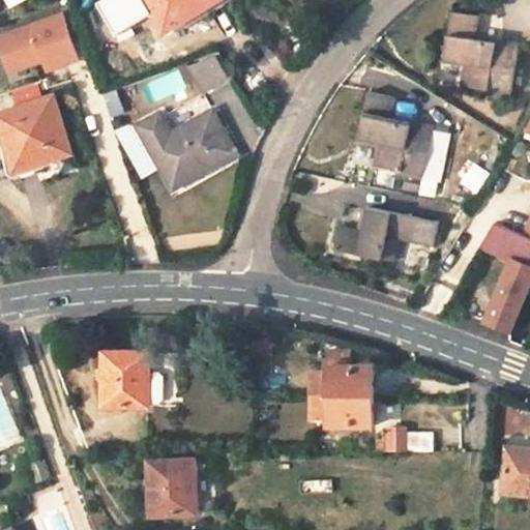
[(211,0),(149,0),(155,9),(170,0),(178,0),(188,16),(211,0)]
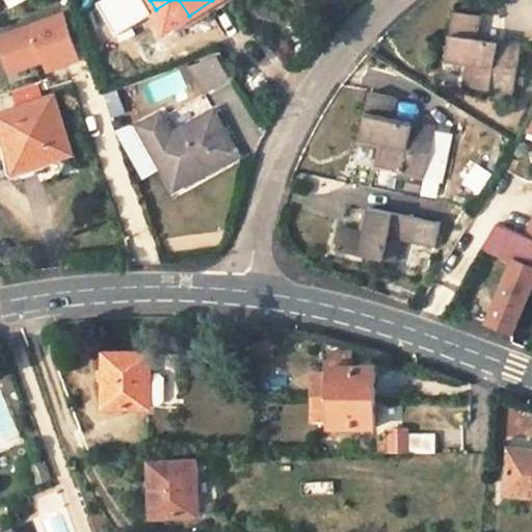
[(479,9),(455,5),(446,53),(470,58),(467,81),(511,89),(521,42),(477,33),(479,9)]
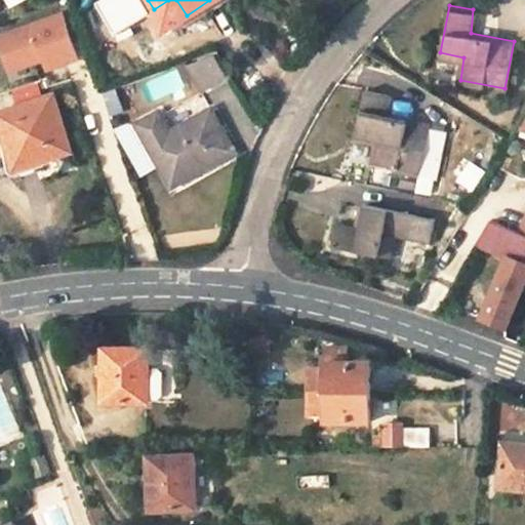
[(0,53),(6,73),(40,62),(43,70),(78,58),(62,9),(0,29),(0,53)]
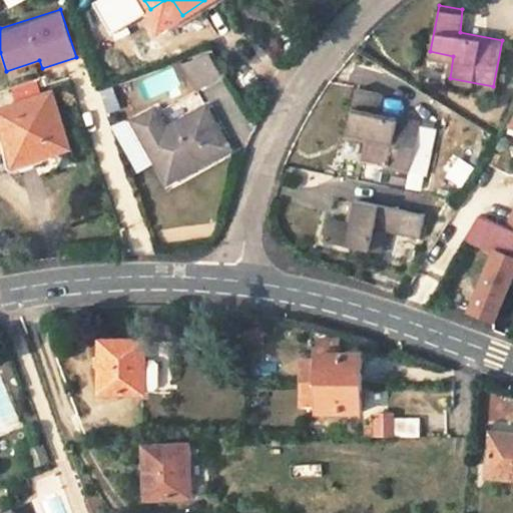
[(192,91),(222,78),(209,50),(179,63),(192,91)]
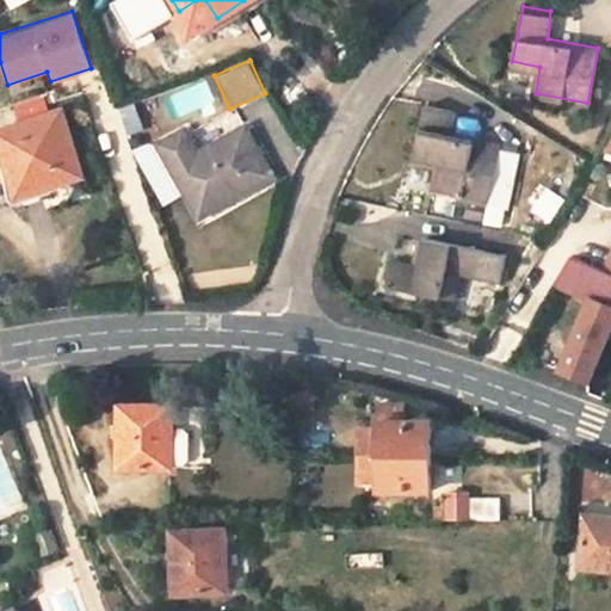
[(177,112),(197,110),(193,90),(174,93),(177,112)]
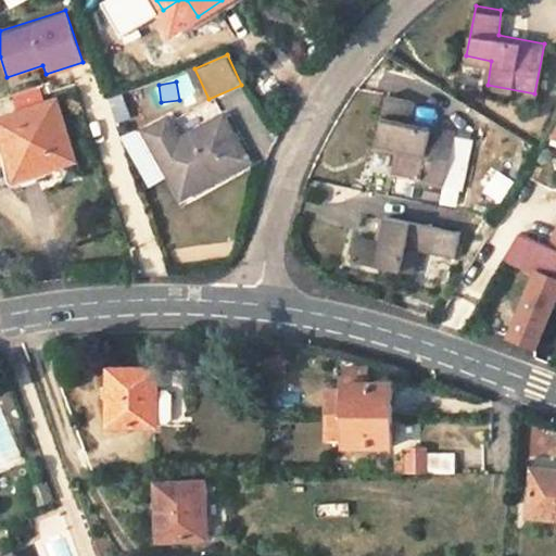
[(112,118),(127,117),(126,95),(111,96),(112,118)]
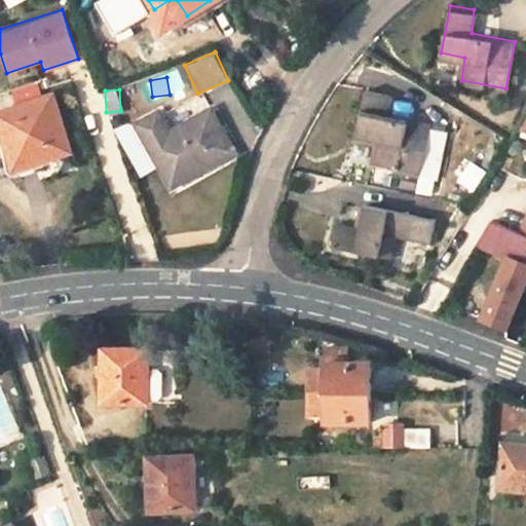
[(391,95),(368,89),(358,136),(380,141),(376,163),(421,173),(431,126),(387,116),(391,95)]
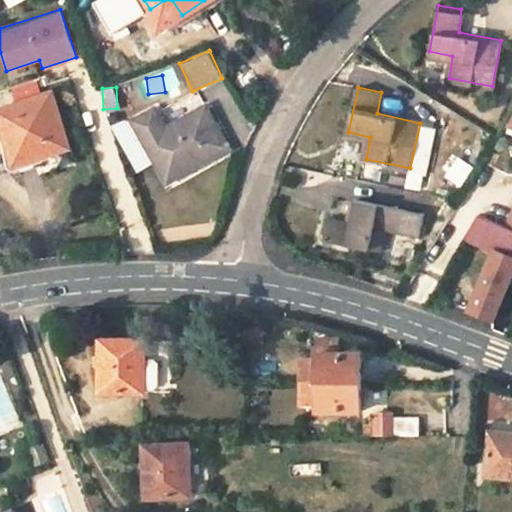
[(38,152),(40,158),(62,153),(49,95),(0,106),(13,157),(38,152)]
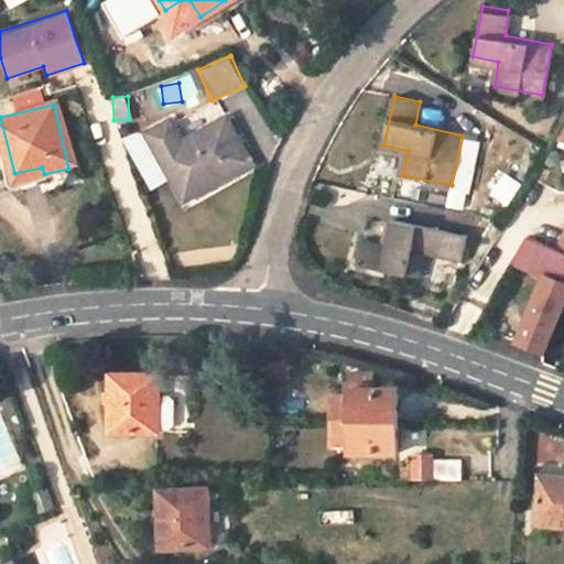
[(171,173),(193,161),(205,181),(250,156),(225,112),(182,136),(169,114),(145,129),(171,173)]
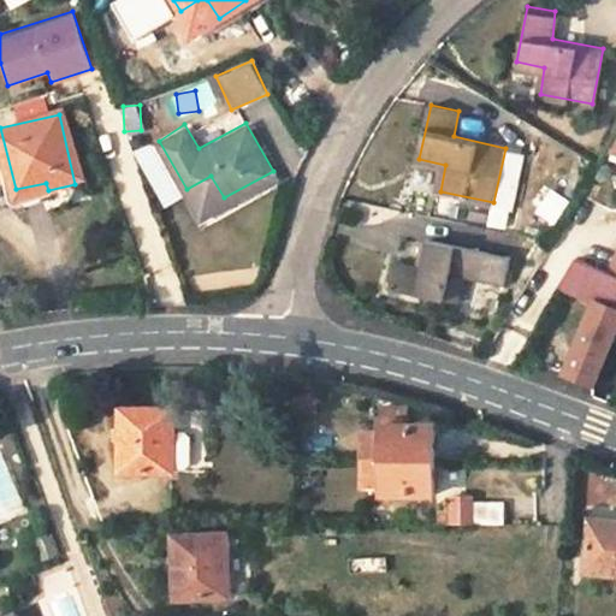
[(224,197),(211,176),(187,189),(200,212),(224,197)]
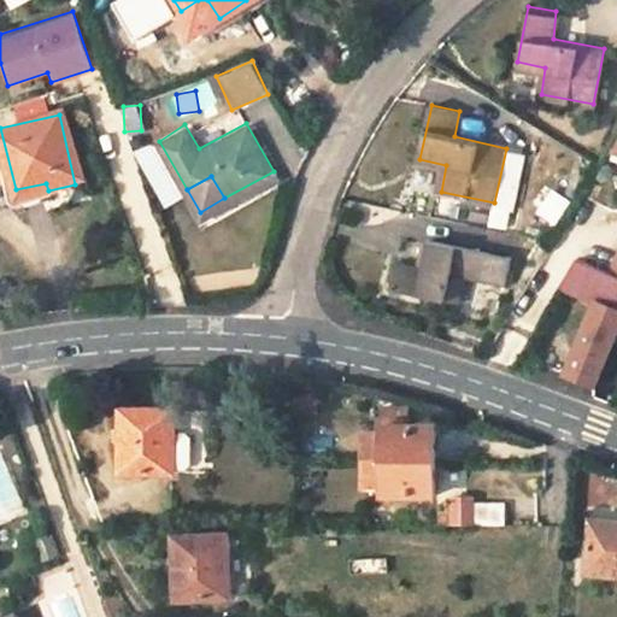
[(46,183),(16,189),(17,198),(48,191),(46,183)]
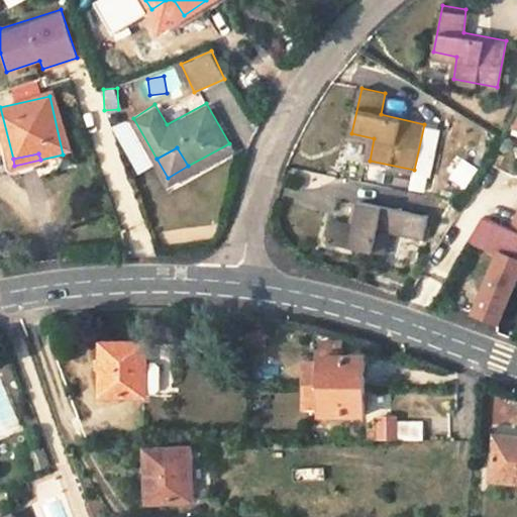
[(427,213),(362,200),(356,221),(335,217),(329,240),(374,249),(379,229),(422,237),(427,213)]
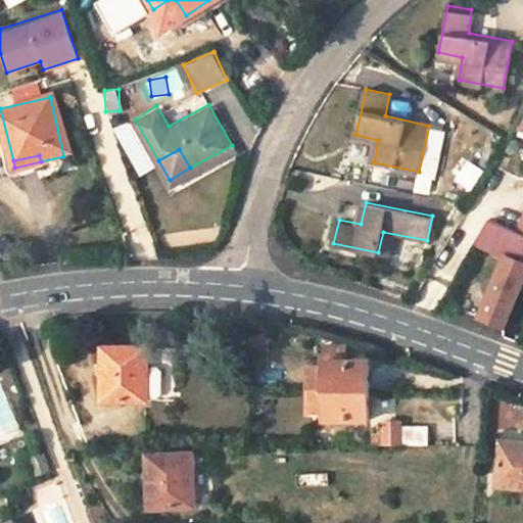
[(522,283),(522,259),(509,254),(483,313),(507,322),(522,283)]
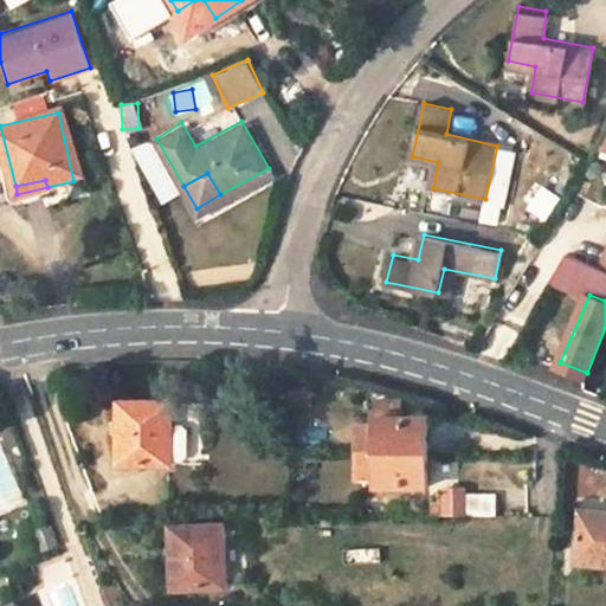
[(314,392),(292,391),(291,407),(314,407),(314,392)]
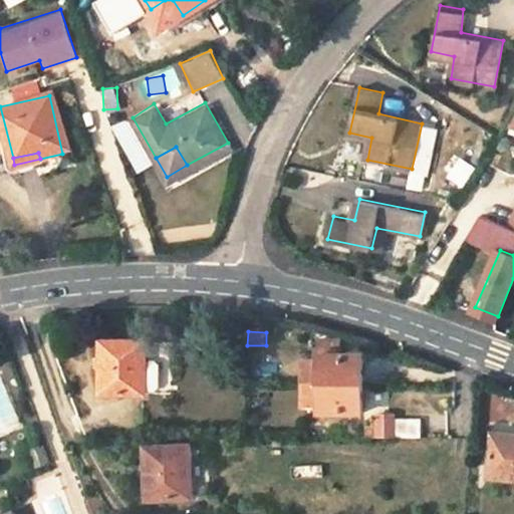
[(301,361),(300,383),(363,384),(364,355),(342,353),(340,338),(321,341),(321,361),(301,361)]
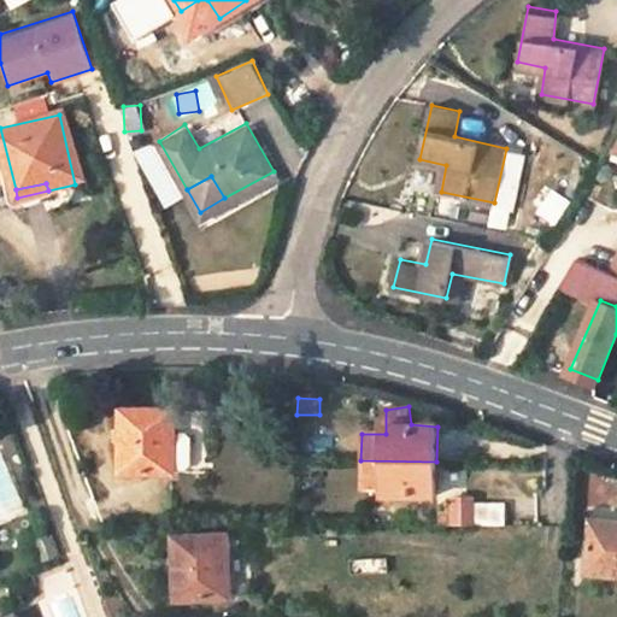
[(131,428),(131,469),(174,470),(174,410),(123,411),(124,429),(131,428)]
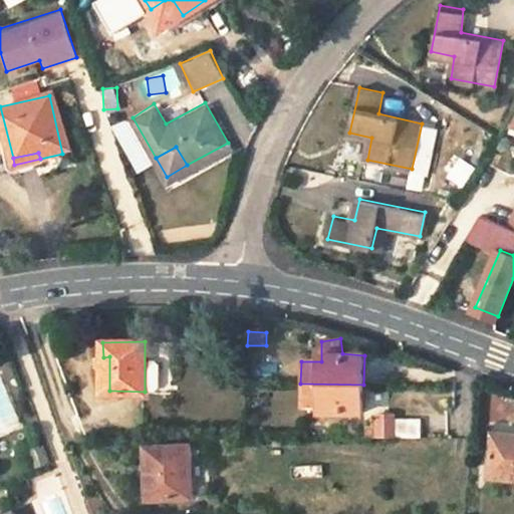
[(394,356),(374,355),(373,384),(395,384),(394,356)]
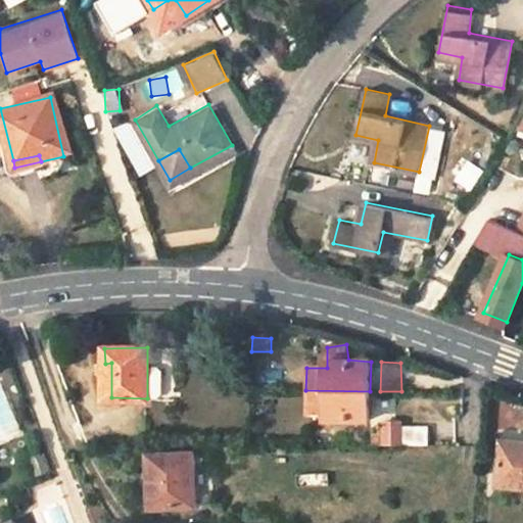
[(370,420),(370,391),(305,390),(305,421),(370,420)]
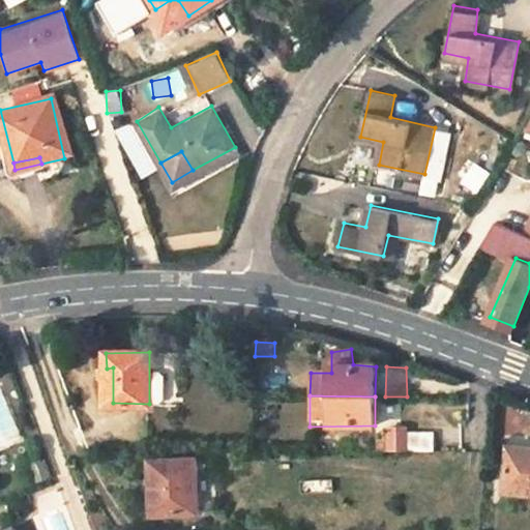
[(390,429),(389,451),(437,451),(435,433),(410,432),(409,430),(390,429)]
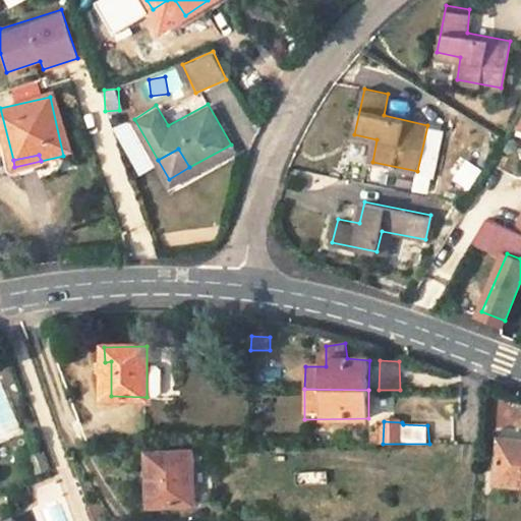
[(520,443),(501,443),(500,479),(520,479),(520,443)]
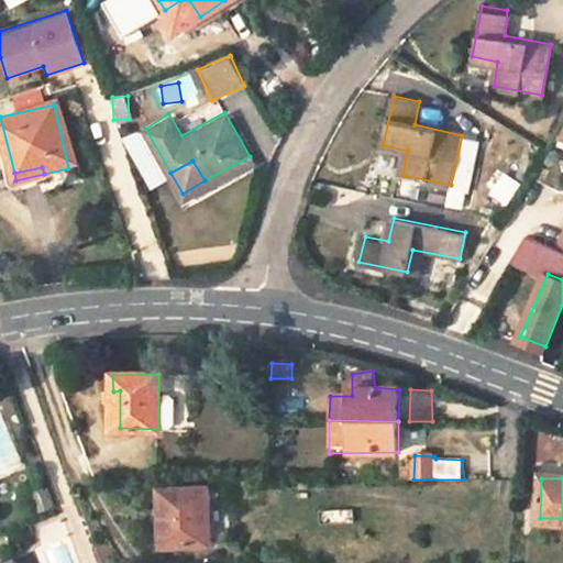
[(40,510),(54,505),(46,486),(32,492),(40,510)]
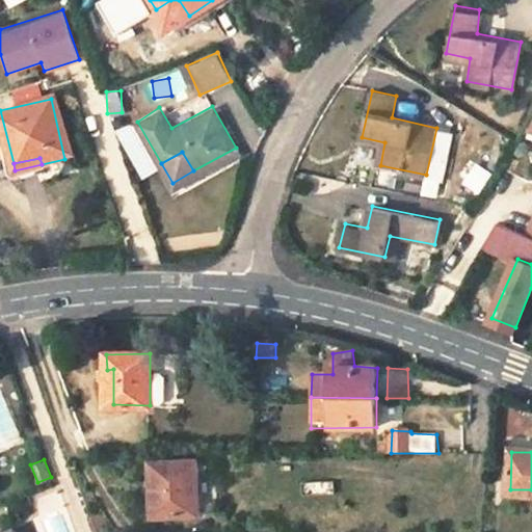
[(153,462),(153,480),(159,480),(160,516),(198,514),(196,461),(153,462)]
